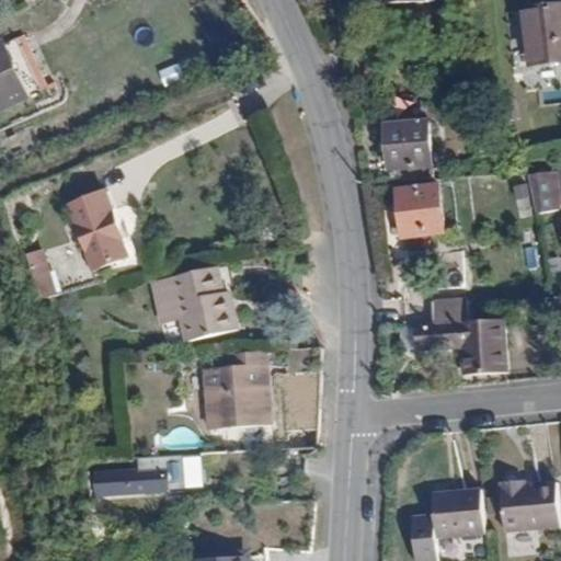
[(560,6),(528,9),(531,61),(560,58),(560,6)]
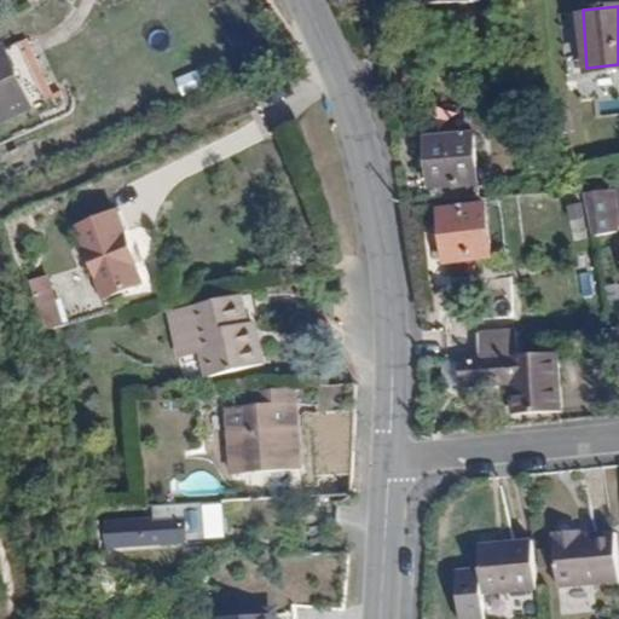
[(11,50),(0,55),(0,117),(3,122),(38,105),(11,50)]
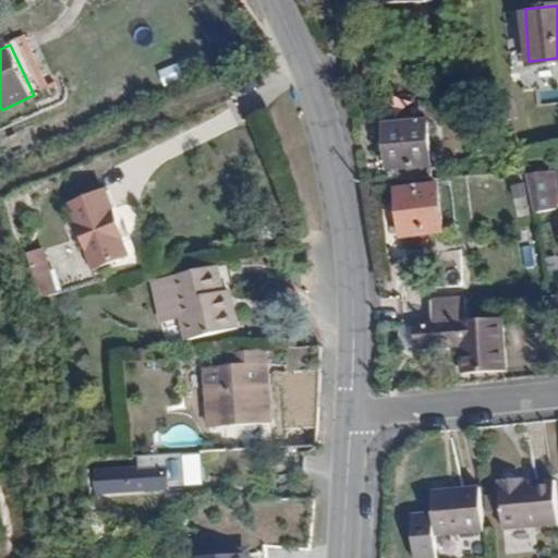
[(417,132),(377,136),(383,180),(423,174),(417,132)]
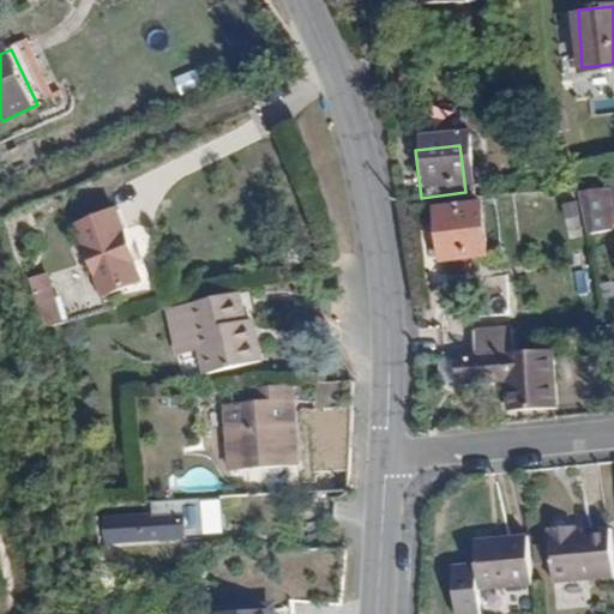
[(613,217),(613,216),(611,193),(590,197),(595,221),(613,217)]
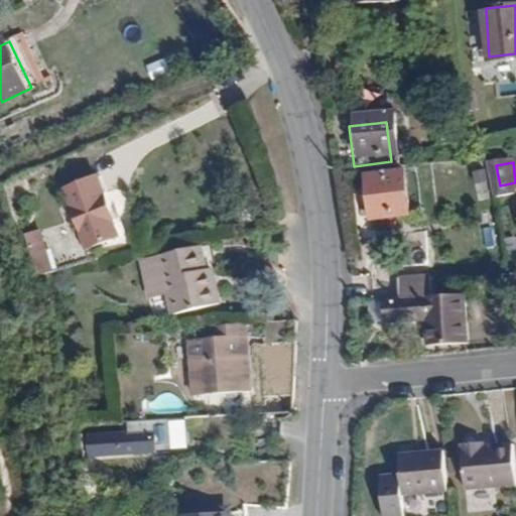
[(484,170),(474,172),(477,199),(487,198),(484,170)]
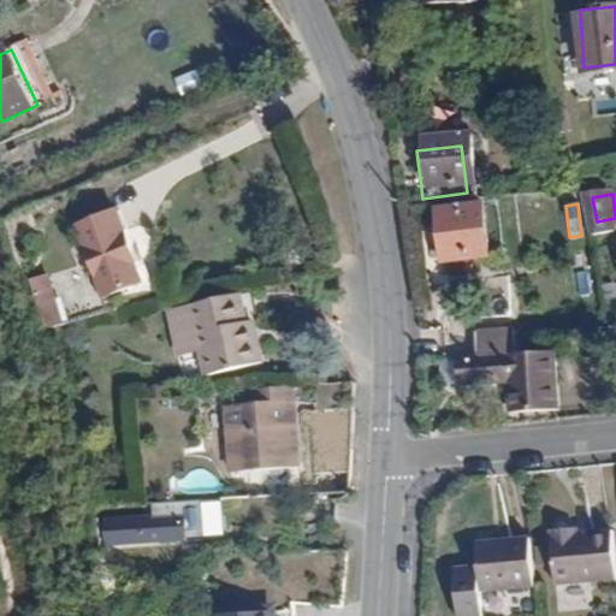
[(119,208),(80,223),(105,296),(137,285),(130,262),(137,260),(119,208)]
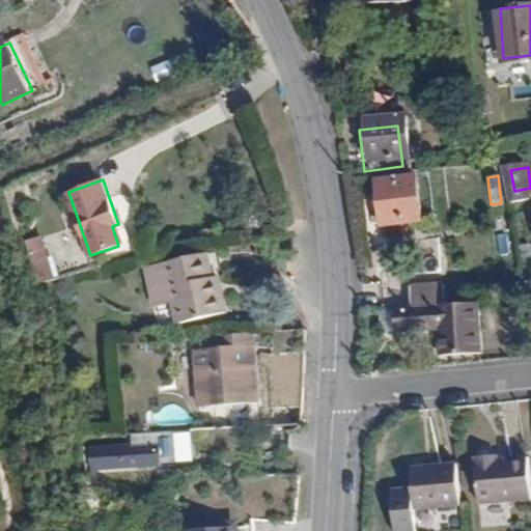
[(404,187),(364,189),(366,233),(407,232),(404,187)]
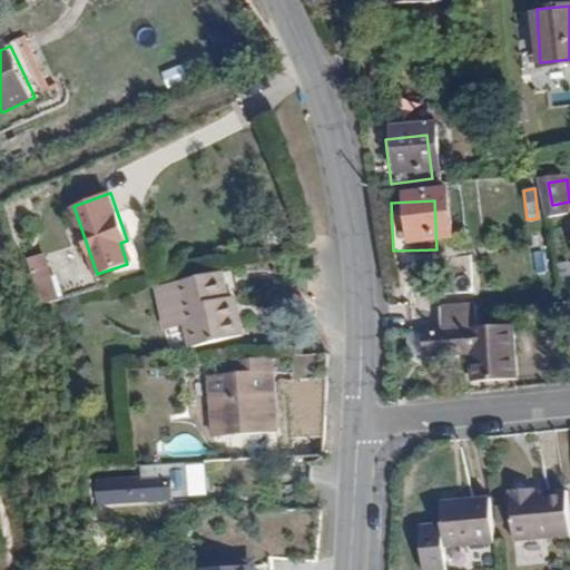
[(47,254),(27,258),(39,306),(58,301),(47,254)]
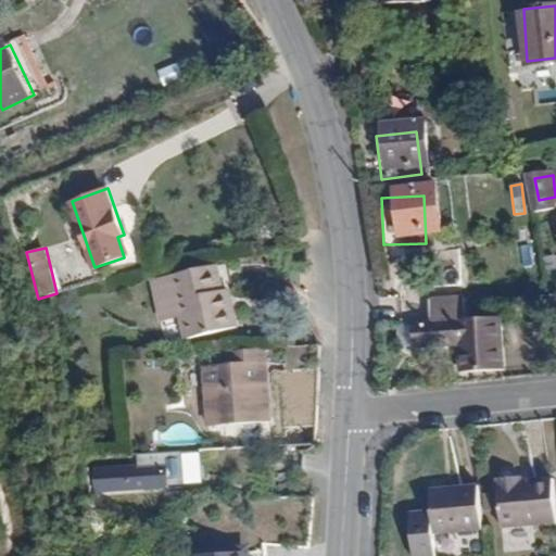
[(218,272),(174,279),(184,341),(237,332),(232,311),(225,312),(218,272)]
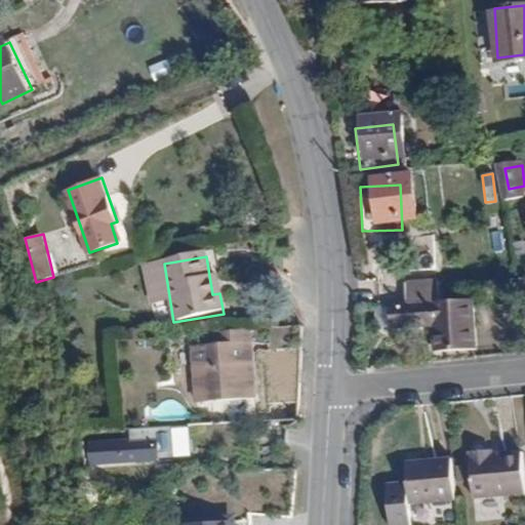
[(406,281),(407,303),(442,300),(441,279),(406,281)]
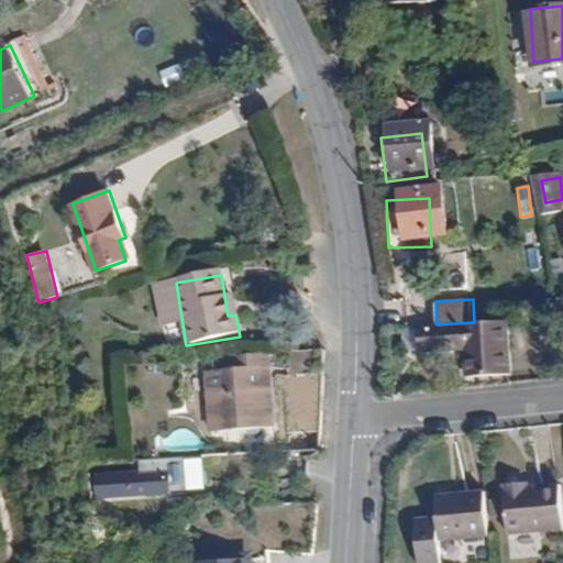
[(437,324),(419,326),(420,351),(466,349),(467,377),(512,375),(509,321),(474,322),(437,324)]
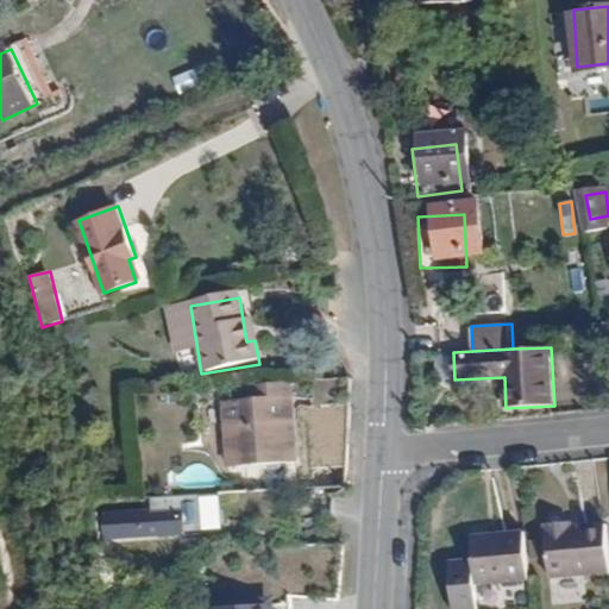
[(288,378),(231,383),(233,402),(221,403),(227,469),(296,462),(288,378)]
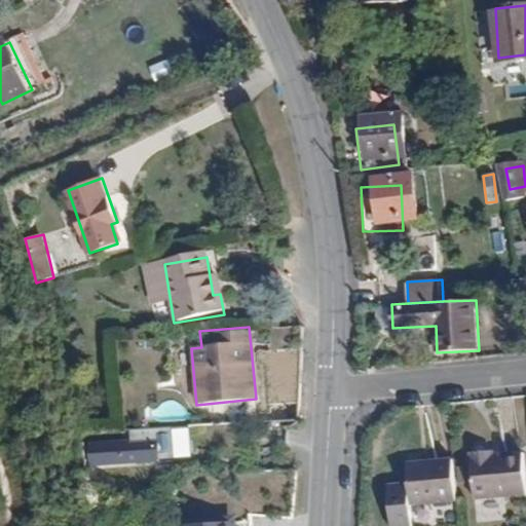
[(156,442),(125,442),(125,460),(156,460),(156,442)]
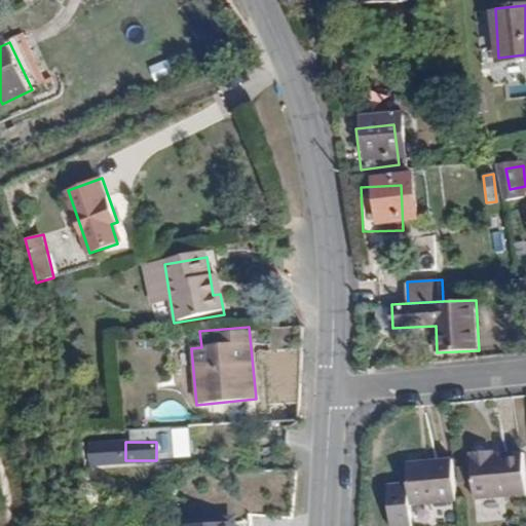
[(468,453),(472,498),(524,494),(521,454),(504,455),(503,450),(468,453)]
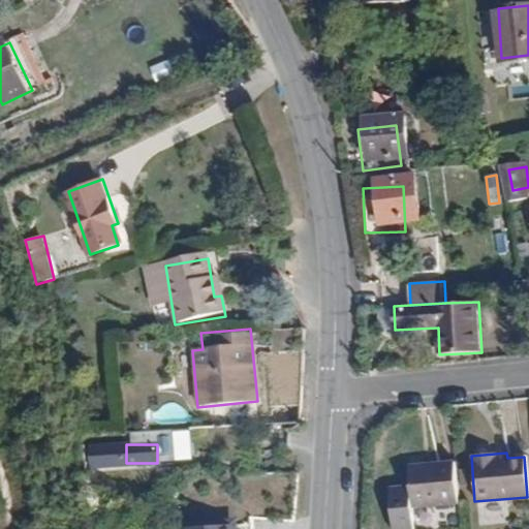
[(455,463),(407,467),(409,489),(390,490),(392,528),(412,528),(411,509),(459,505),(455,463)]
